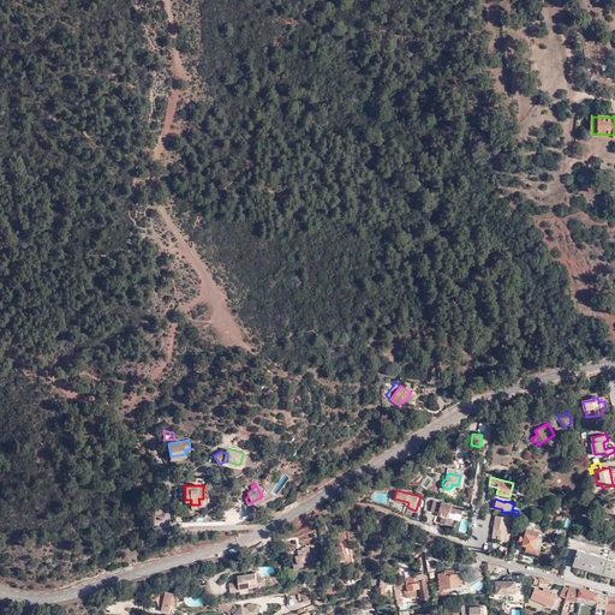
[(441,521),(451,524),(452,517),(448,517),(449,512),(455,513),(457,512),(461,513),(463,511),(464,507),(441,501),(441,502),(437,502),(439,501),(434,500),(431,509),(436,511),(436,508),(440,509),(439,514),(442,515),(441,521)]
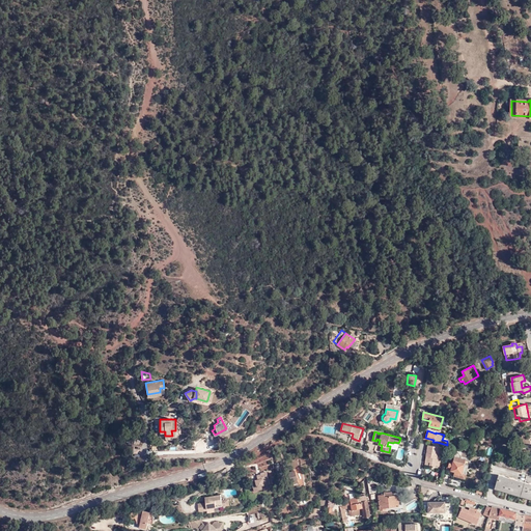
[(530,431),(523,434),(523,437),(520,437),(521,445),(530,443),(530,431)]
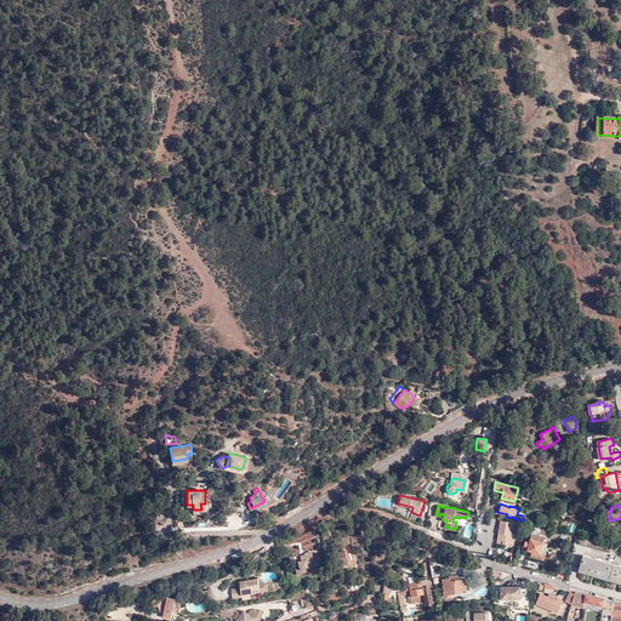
[(197,533),(221,533),(221,528),(228,528),(228,516),(223,516),(223,527),(208,527),(208,522),(197,523),(197,533)]
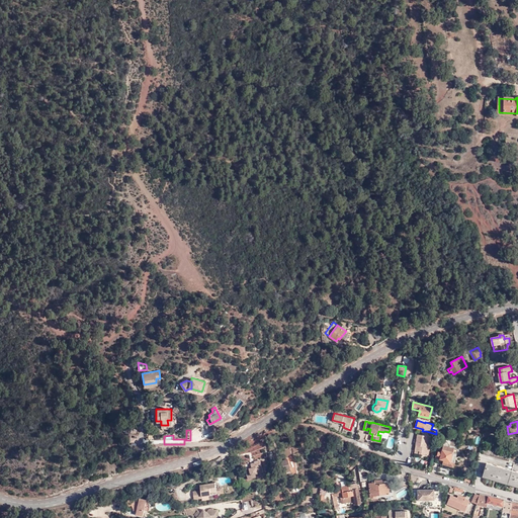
[(427,436),(418,434),(415,454),(422,455),(423,454),(428,455),(430,447),(431,436),(427,436)]
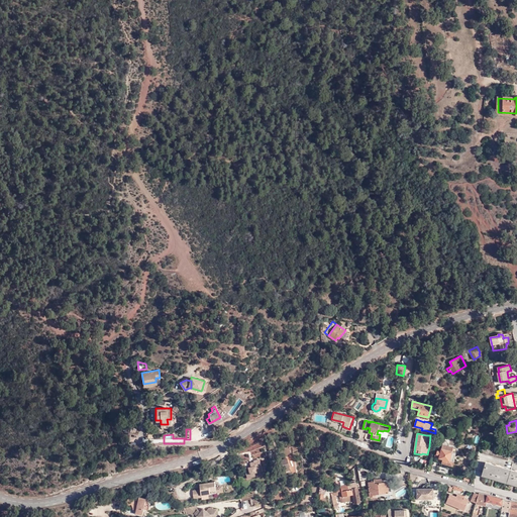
[(435,453),(434,460),(446,464),(445,468),(451,470),(452,466),(457,448),(443,444),(441,449),(440,448),(439,450),(437,450),(436,453),(435,453)]
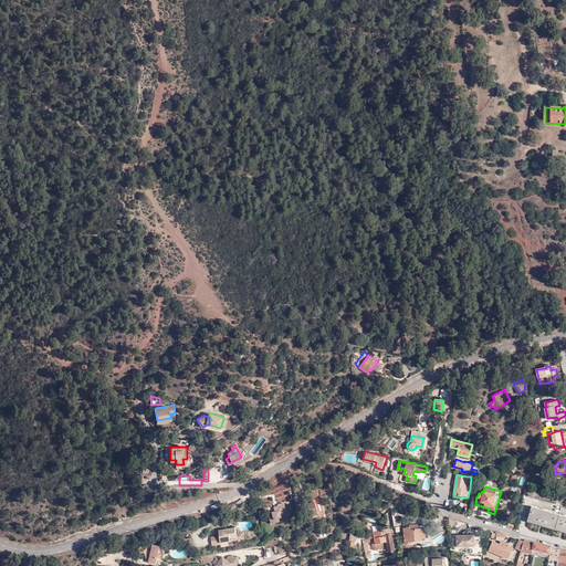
[(555,499),(554,495),(525,488),(519,511),(530,514),(527,522),(565,532),(565,515),(559,514),(562,505),(555,503),(556,500),(555,499)]
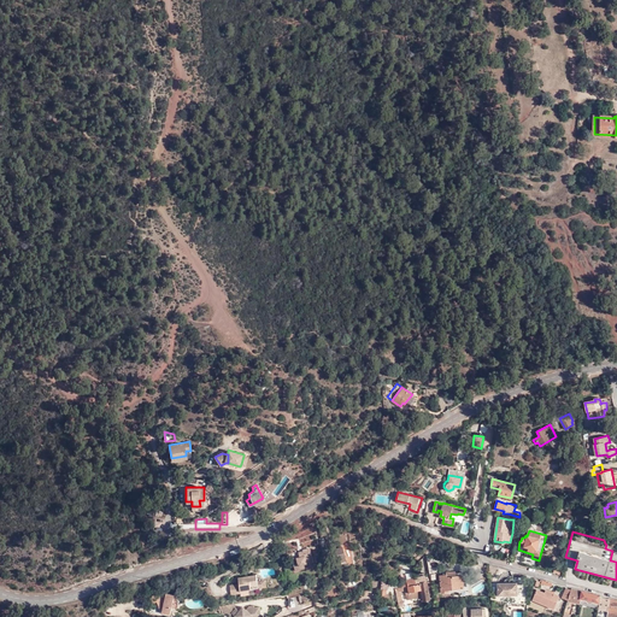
[(339,554),(340,557),(346,554),(341,546),(336,548),(336,552),(335,552),(336,554),(338,554),(339,554)]
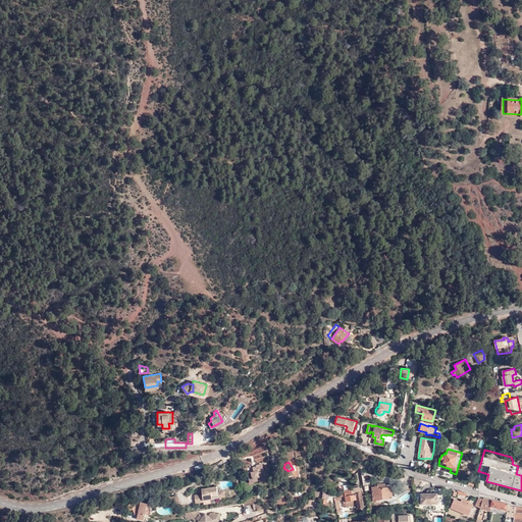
[(257,477),(259,477),(258,473),(264,471),(262,463),(256,465),(256,467),(253,468),(253,471),(248,473),(250,482),(258,480),(257,477)]
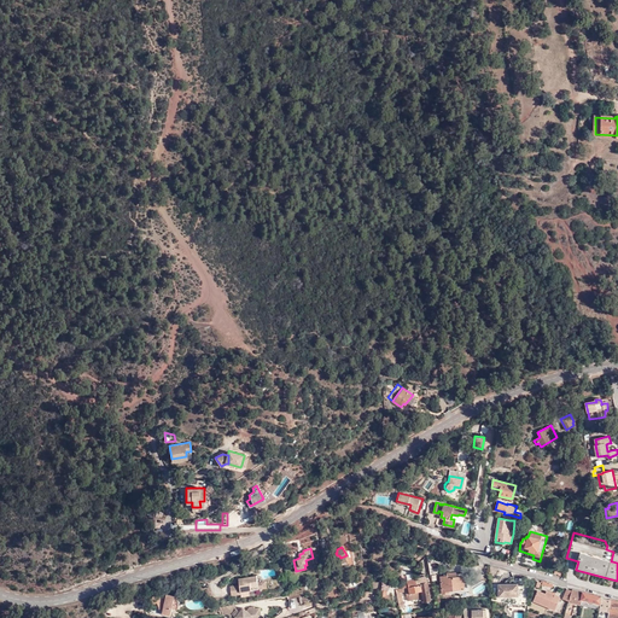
[(242,592),(240,590),(258,587),(257,579),(256,573),(238,577),(239,582),(229,584),(232,594),(242,592)]
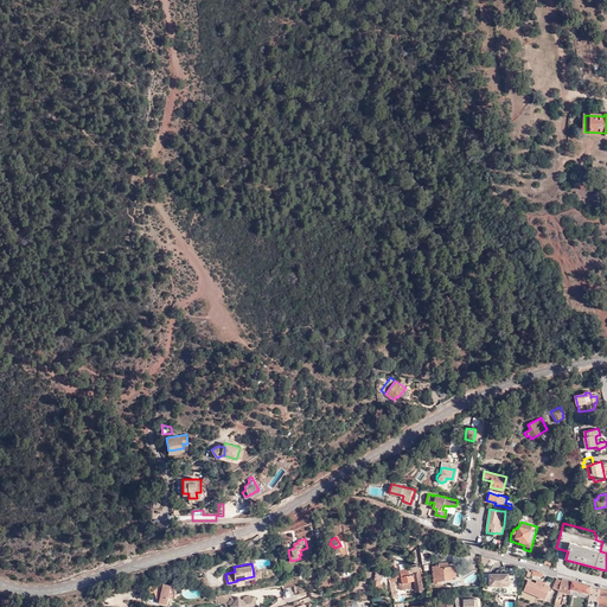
[(435,583),(442,583),(442,581),(457,579),(455,573),(455,566),(448,567),(445,567),(443,563),(439,563),(439,566),(433,567),(435,583)]
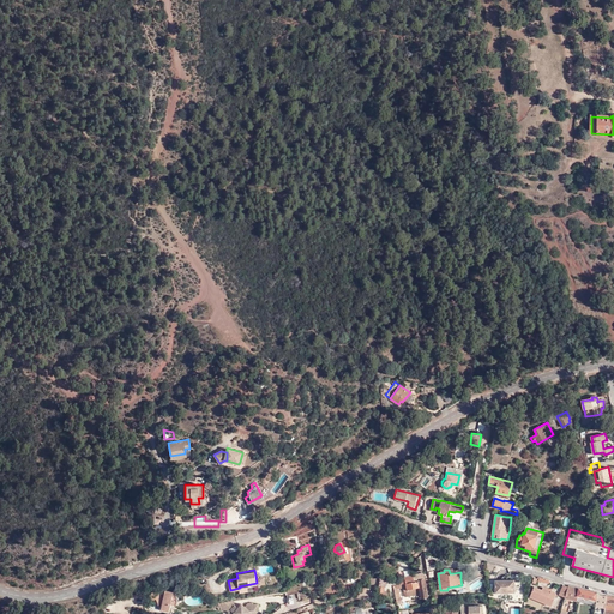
[(397,599),(401,597),(399,589),(404,588),(407,596),(422,594),(422,597),(432,595),(431,591),(428,591),(425,572),(405,576),(405,578),(399,579),(401,584),(393,585),(397,599)]
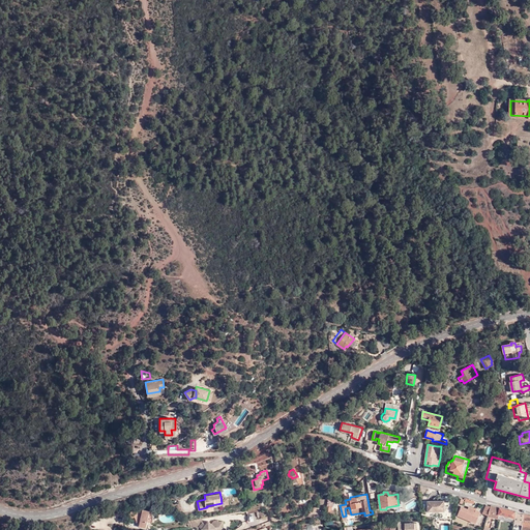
[(400,499),(398,500),(399,505),(386,507),(386,509),(401,507),(400,499)]
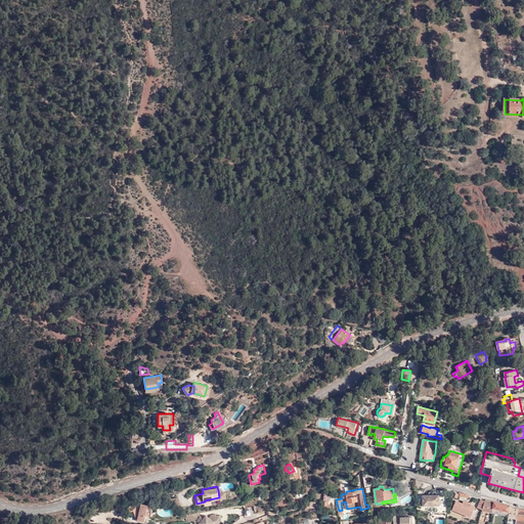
[(439,494),(423,495),(424,505),(440,505),(439,494)]
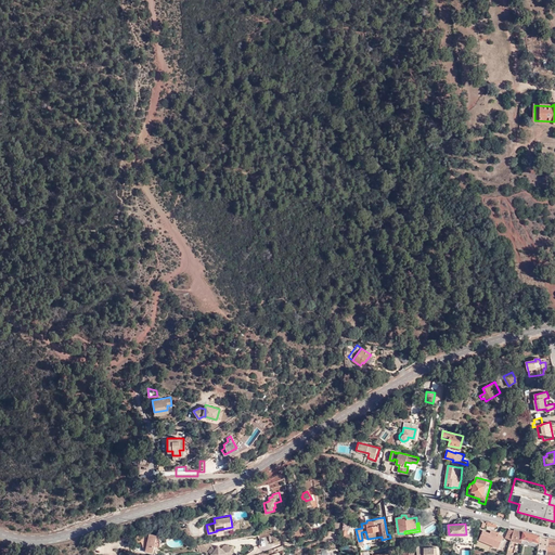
[(514,529),(514,531),(512,539),(511,541),(516,543),(520,544),(521,538),(524,532),(514,529)]
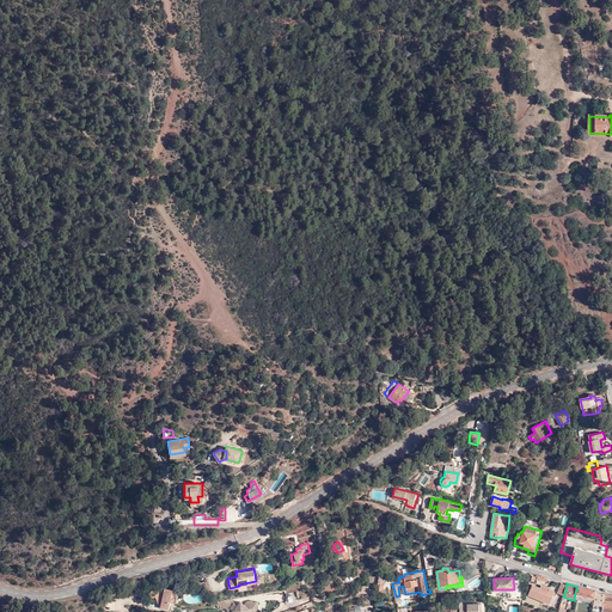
[(528,595),(551,604),(556,592),(542,587),(540,588),(533,586),(532,586),(531,586),(531,587),(532,588),(531,589),(530,588),(528,591),(530,592),(528,595)]
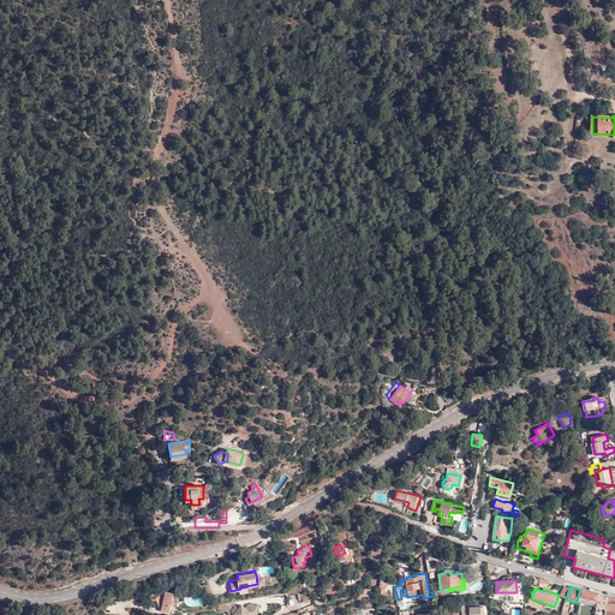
[(163,605),(163,609),(171,611),(175,591),(167,590),(166,593),(156,591),(153,596),(156,599),(157,598),(159,599),(160,604),(163,605)]
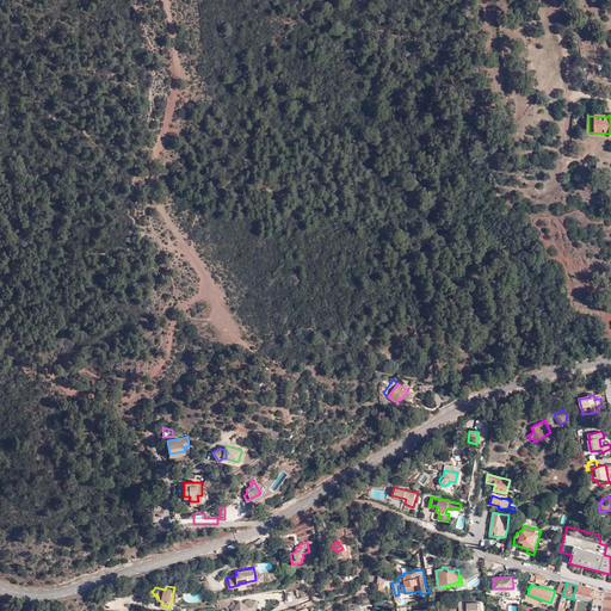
[(576,586),(574,592),(593,598),(594,591),(576,586)]
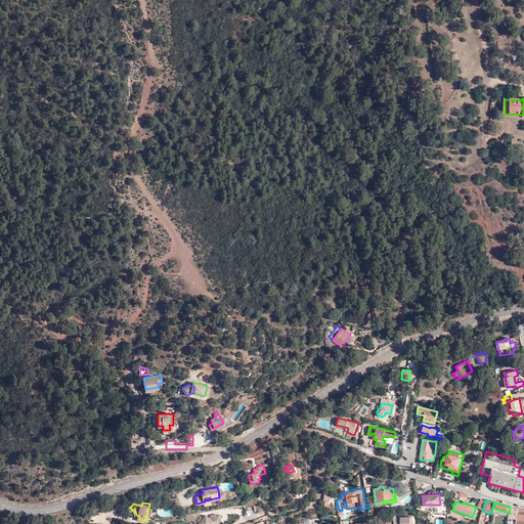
[(523,510),(517,509),(517,515),(516,518),(515,523),(519,523),(520,519),(523,519),(523,510)]
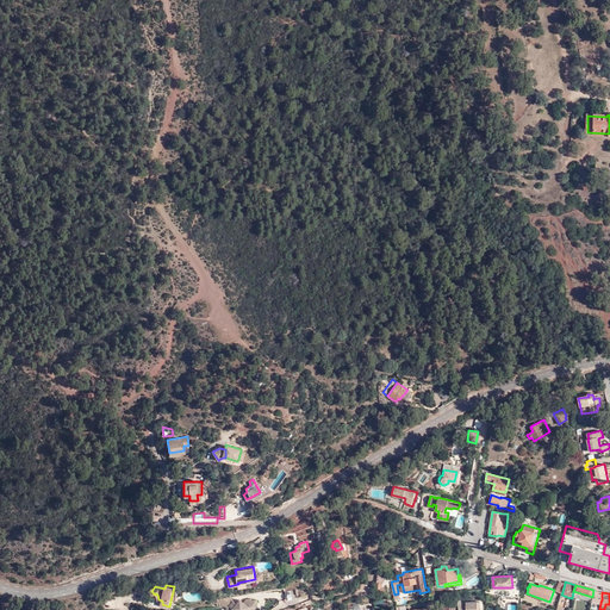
[(242,609),(248,605),(251,608),(256,607),(255,598),(251,598),(250,597),(246,597),(242,601),(238,598),(236,602),(231,599),(225,607),(229,609),(235,609),(236,609),(242,609)]
